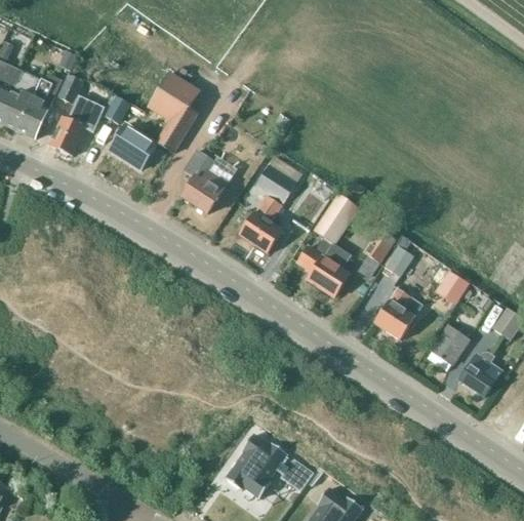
[(3,41),(0,48),(0,55),(7,58),(13,46),(3,41)]
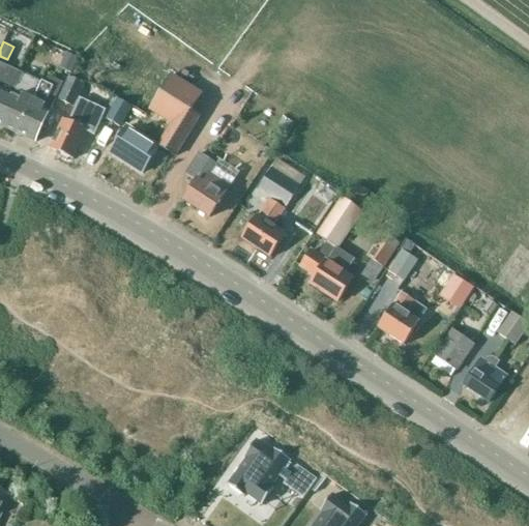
[(65,53),(59,65),(70,70),(77,58),(65,53)]
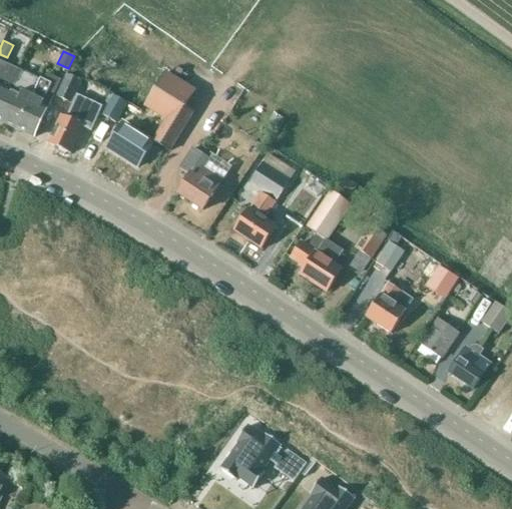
[(0,102),(17,67),(0,58),(0,102)]
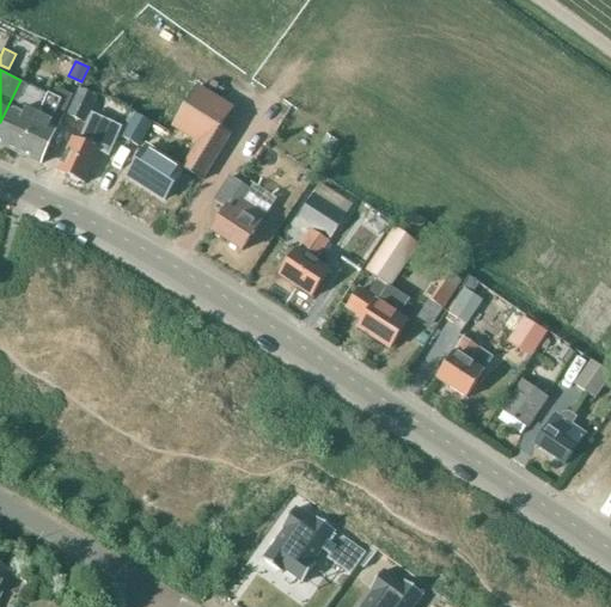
[(0,141),(17,149),(24,134),(25,134),(46,91),(20,80),(0,122),(0,141)]
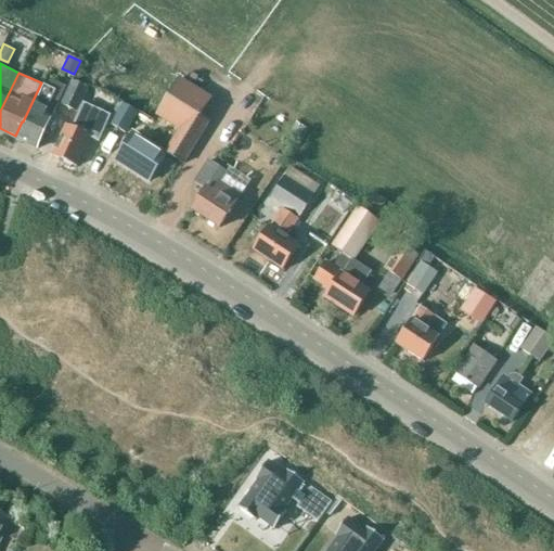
[(165,150),(183,162),(208,120),(200,115),(211,95),(180,76),(155,114),(178,128),(165,150)]
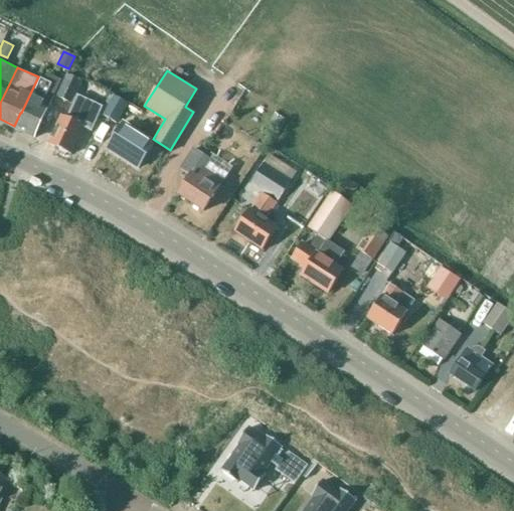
[(42,78),(38,76),(21,113),(20,113),(14,126),(34,136),(60,77),(45,71),(42,78)]
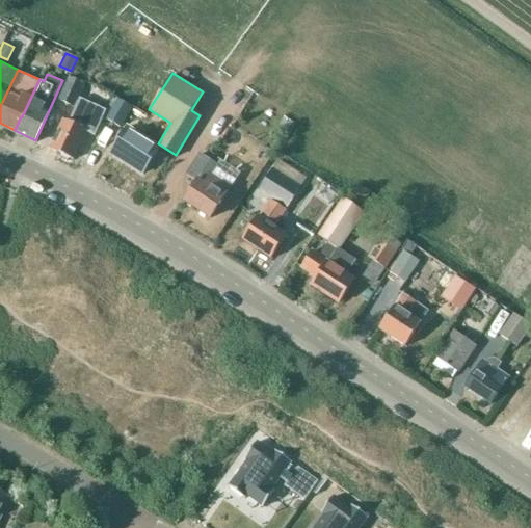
[(68,74),(57,97),(74,105),(84,81),(68,74)]
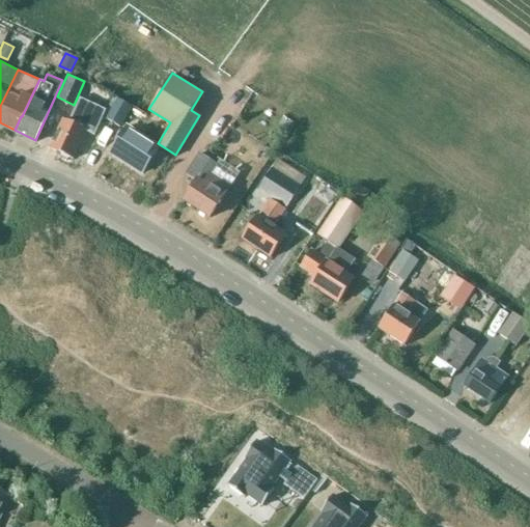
[(118,98),(108,117),(122,126),(133,106),(118,98)]
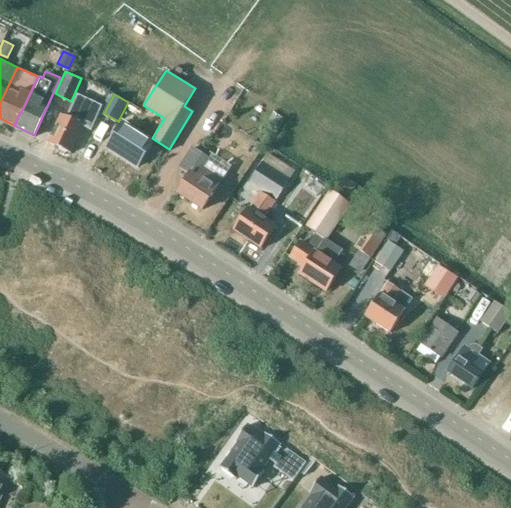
[(94,108),(75,99),(72,106),(65,103),(62,113),(61,112),(47,141),(58,146),(58,148),(65,151),(67,150),(70,151),(82,125),(85,126),(94,108)]
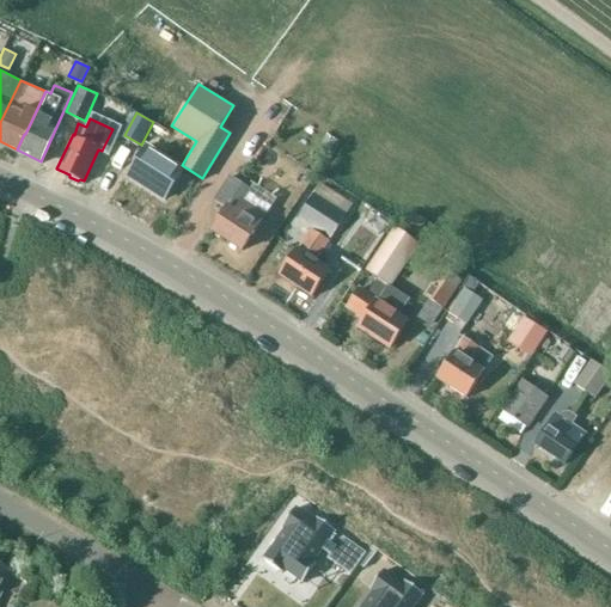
[(146,143),(127,175),(164,197),(183,166),(146,143)]
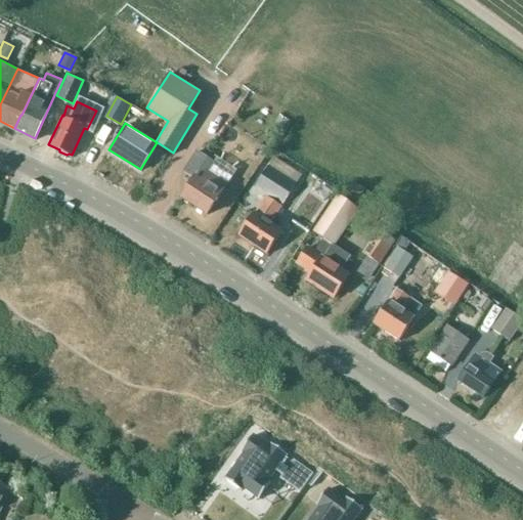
[(193,175),(181,197),(207,212),(228,181),(236,167),(217,155),(214,160),(197,147),(183,169),(193,175)]
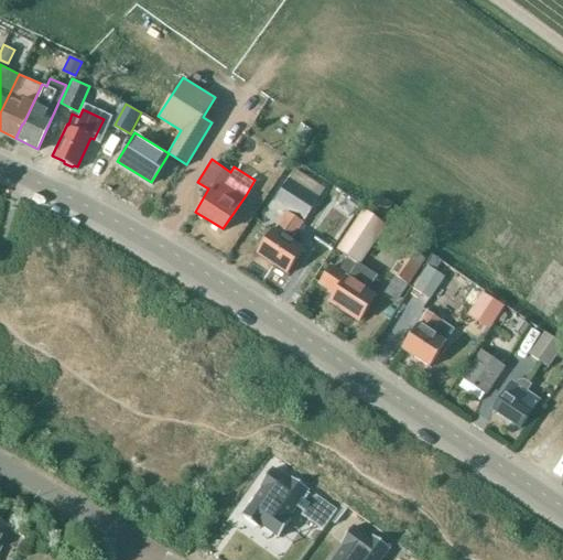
[(296,168),(277,198),(306,217),(326,187),(296,168)]
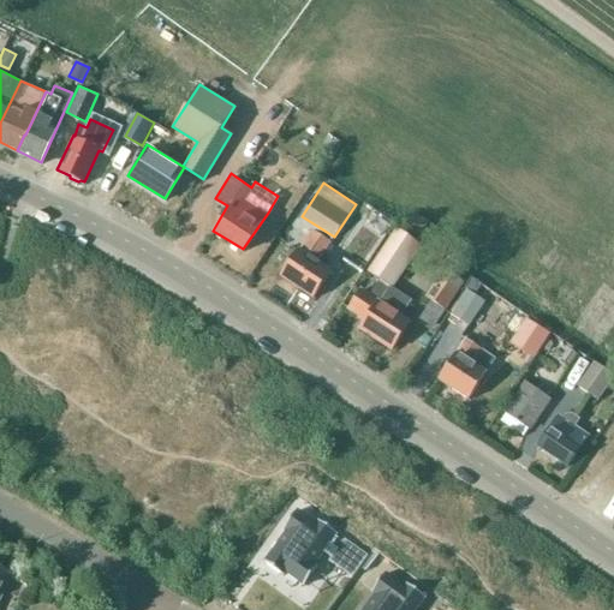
[(413,210),(404,225),(418,234),(428,220),(413,210)]
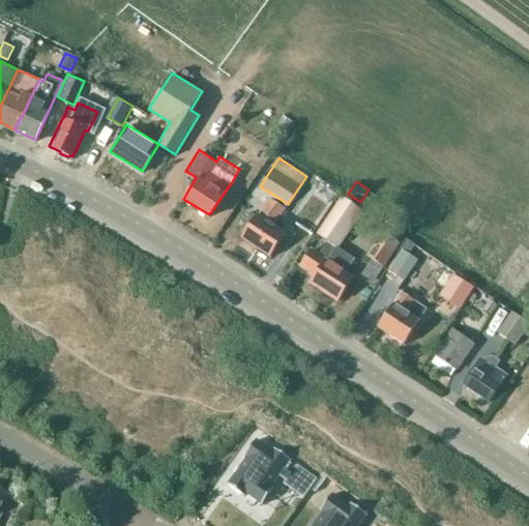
[(256,211),(241,235),(270,255),(286,231),(274,224),(287,206),(269,195),(257,212),(256,211)]
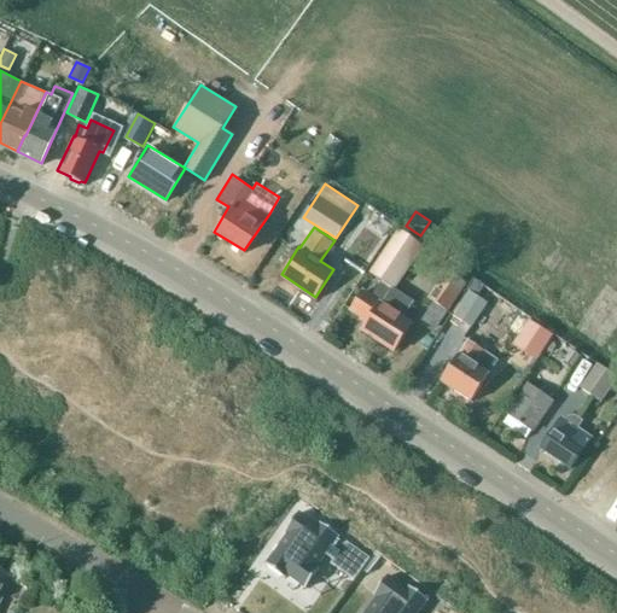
[(362,286),(350,307),(366,316),(361,327),(394,349),(411,322),(402,316),(412,299),(393,287),(421,243),(397,227),(368,272),(380,279),(371,292),(362,286)]
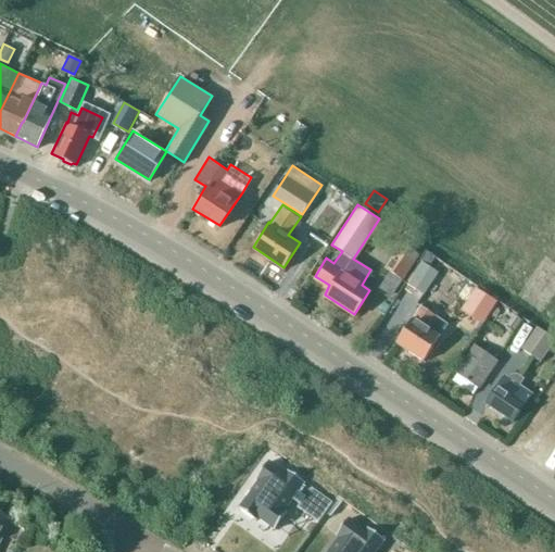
[(401,240),(385,266),(402,278),(419,252),(401,240)]
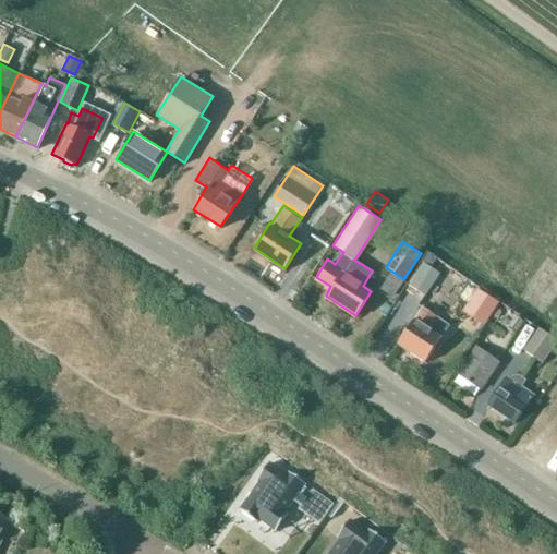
[(424,251),(420,259),(428,264),(434,256),(424,251)]
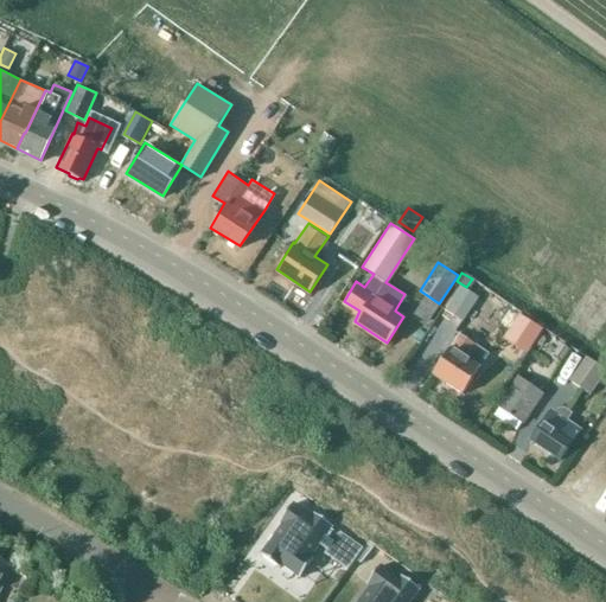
[(458,282),(442,307),(460,319),(477,294),(458,282)]
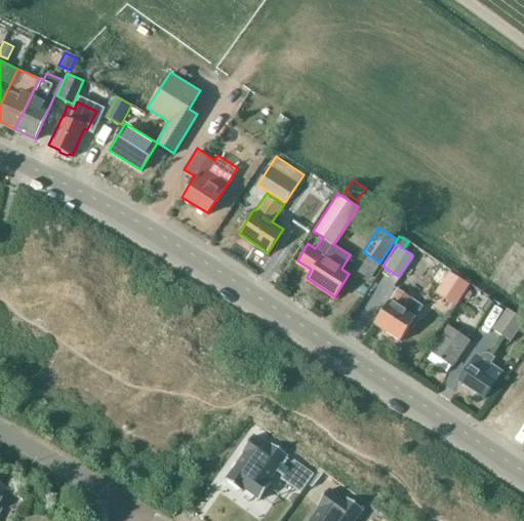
[(445,269),(432,289),(452,303),(466,282),(445,269)]
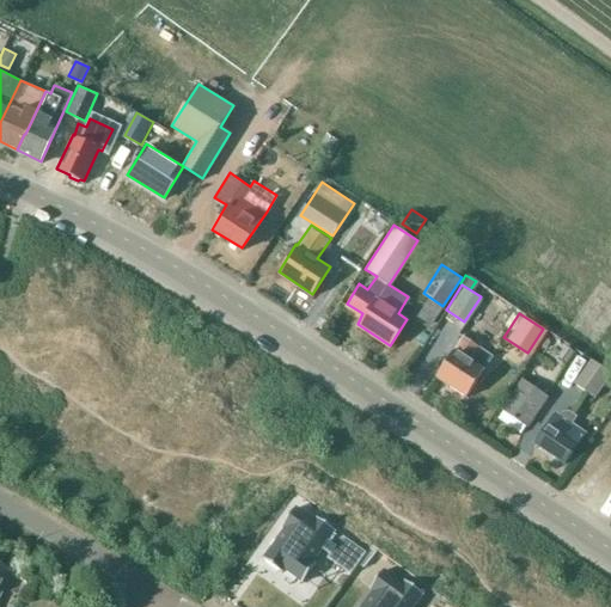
[(462,333),(437,375),(466,394),(484,367),(493,354),(478,345),(462,333)]
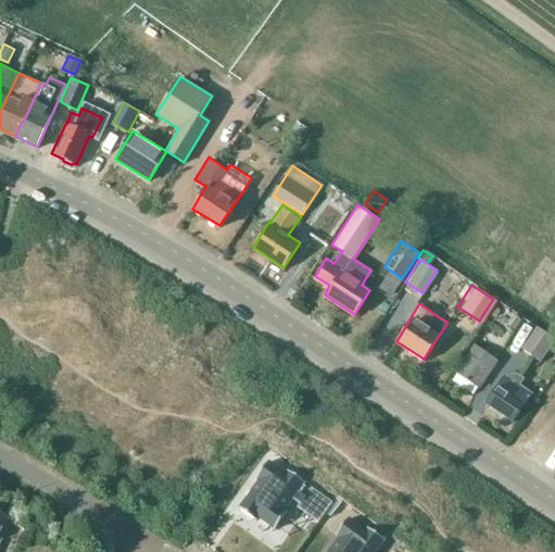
[(514,313),(506,324),(513,328),(520,318),(514,313)]
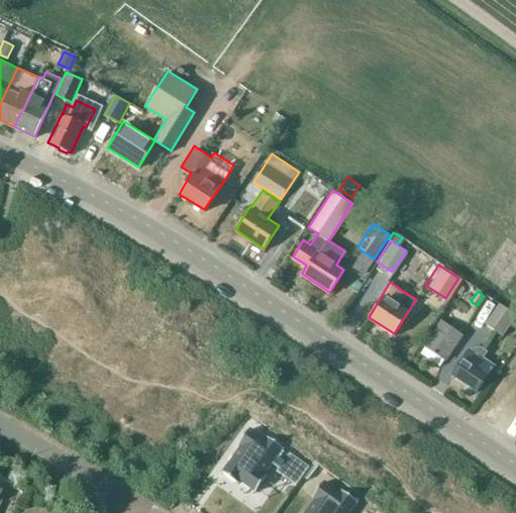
[(515,313),(501,303),(486,323),(502,334),(515,314),(515,313)]
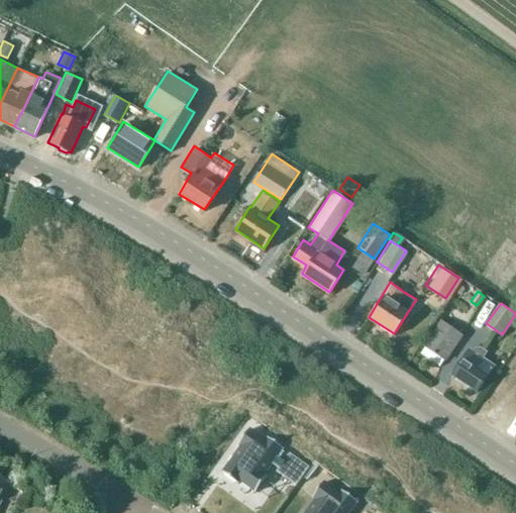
[(461,332),(442,319),(425,344),(444,357),(461,332)]
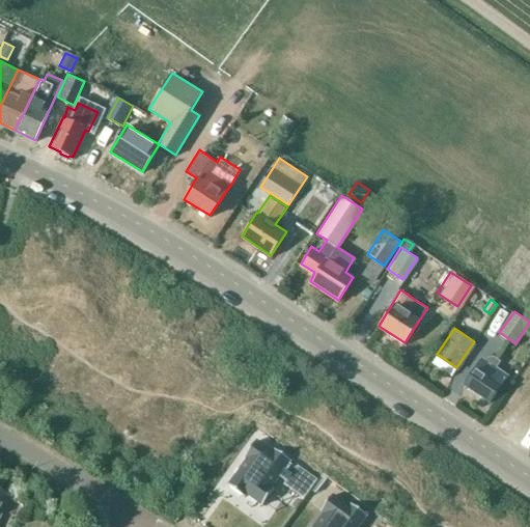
[(486,356),(485,358),(481,355),(464,382),(490,400),(508,373),(496,365),(500,359),(493,355),(486,356)]
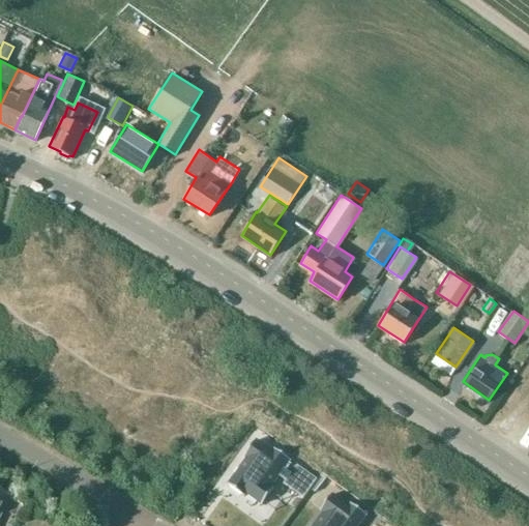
[(246,455),(227,481),(243,493),(245,491),(262,502),(273,487),(270,485),(278,473),(285,478),(283,481),(302,496),(317,476),(296,462),(295,464),(288,459),(290,457),(273,445),(271,448),(255,437),(243,453),(246,455)]
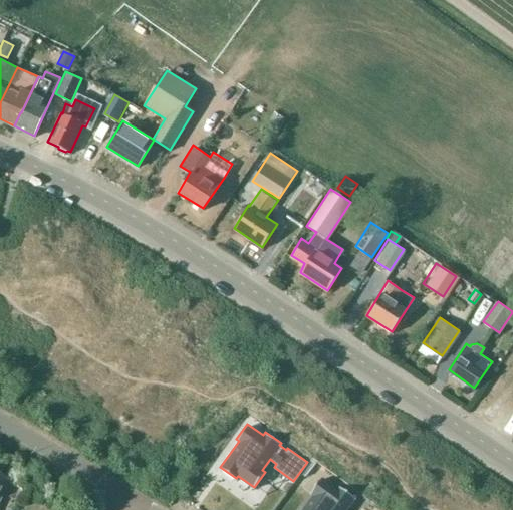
[(313,494),(301,509),(344,509),(354,496),(339,485),(337,488),(321,476),(310,492),(313,494)]
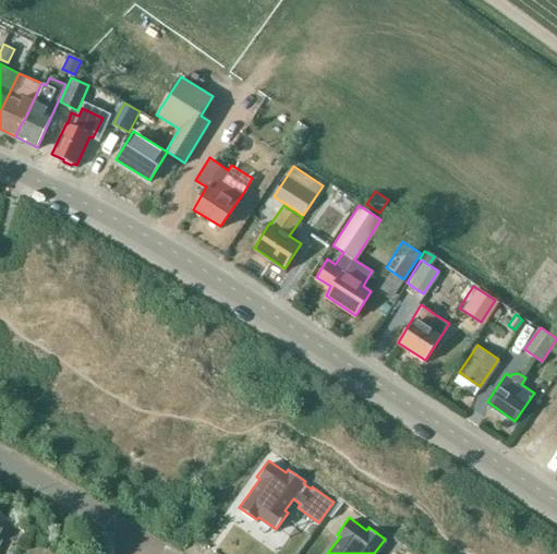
All buildings are outlined.
